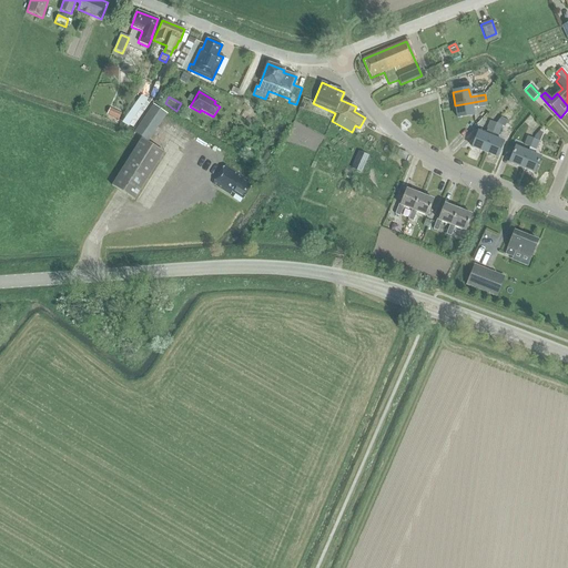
[(140,98),(122,121),(135,130),(151,107),(140,98)]
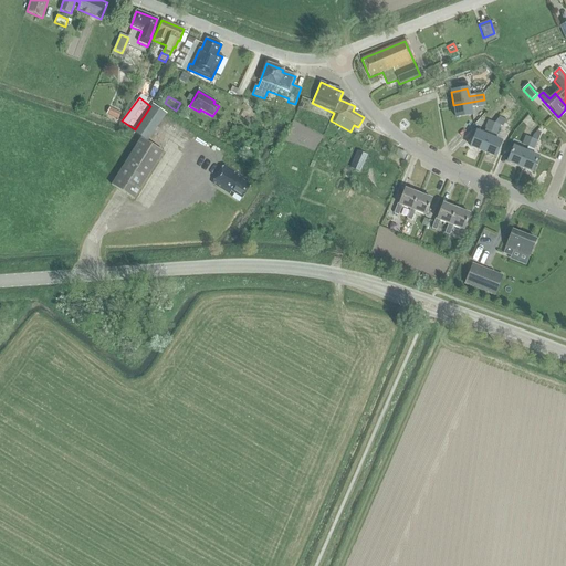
[(484,100),(453,105),(456,118),(472,115),(470,108),(485,105),(484,100)]
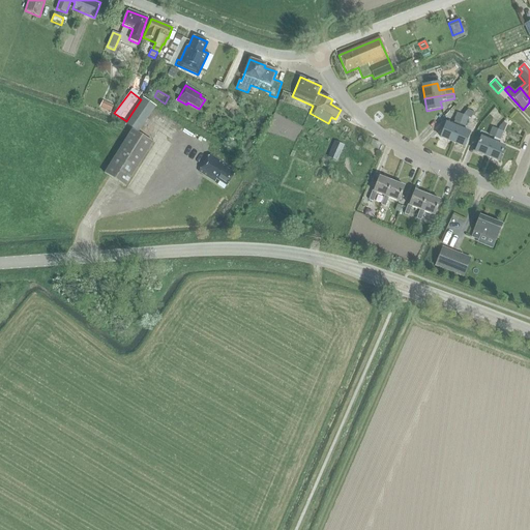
[(125,124),(138,134),(156,107),(143,98),(125,124)]
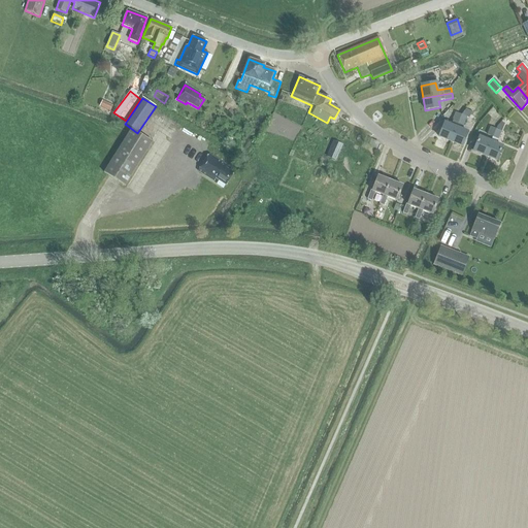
[(103,108),(109,111),(112,106),(105,103),(103,108)]
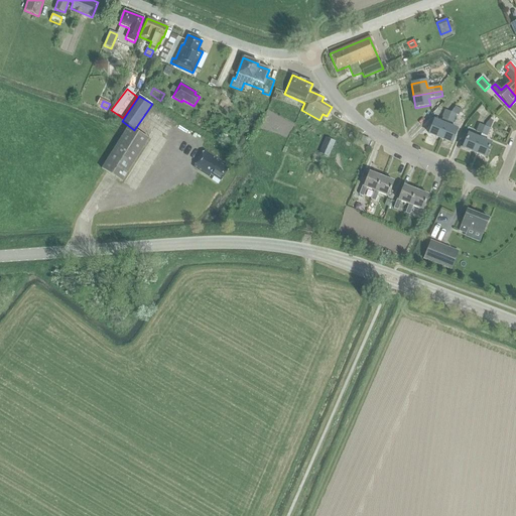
[(428,134),(439,138),(439,139),(450,113),(445,111),(440,123),(434,120),(428,134)]
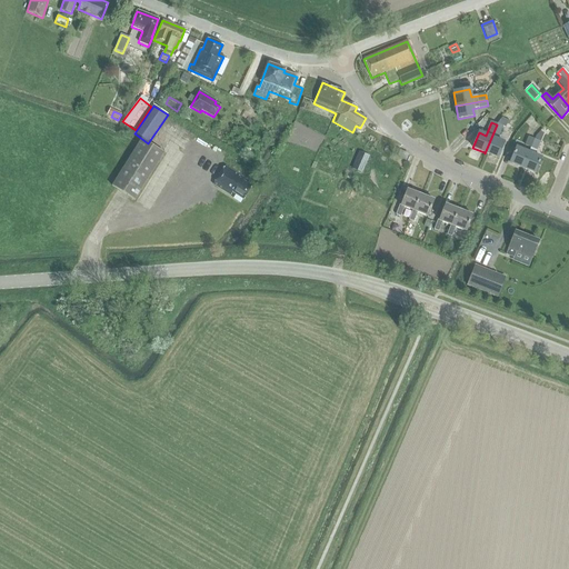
[(502,127),(497,125),(485,153),(497,158),(503,142),(497,140),(502,127)]
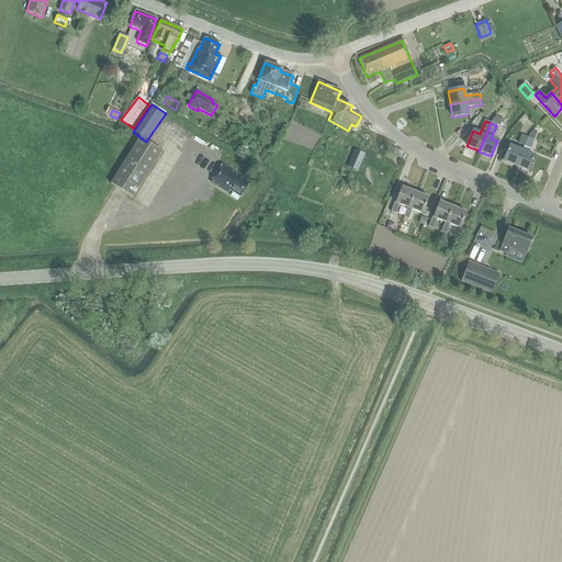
[(521,136),(518,144),(524,146),(527,138),(521,136)]
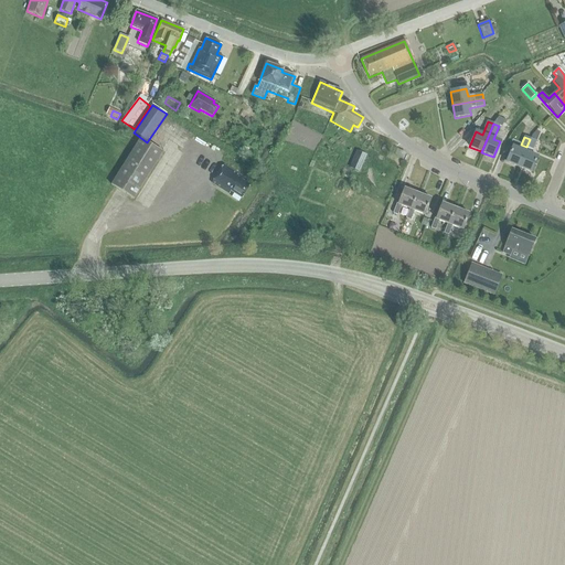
[(110,184),(134,199),(163,152),(140,138),(110,184)]
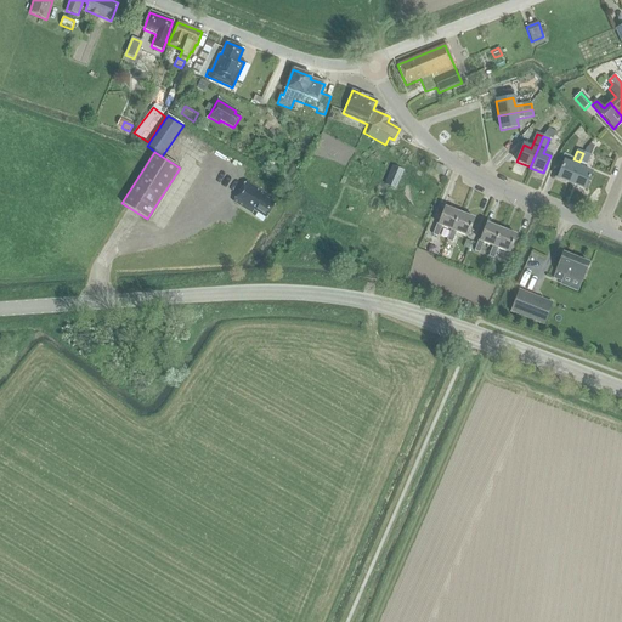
[(591,156),(584,153),(583,153),(580,162),(577,168),(571,184),(584,190),(592,173),(583,170),(586,165),(591,156)]
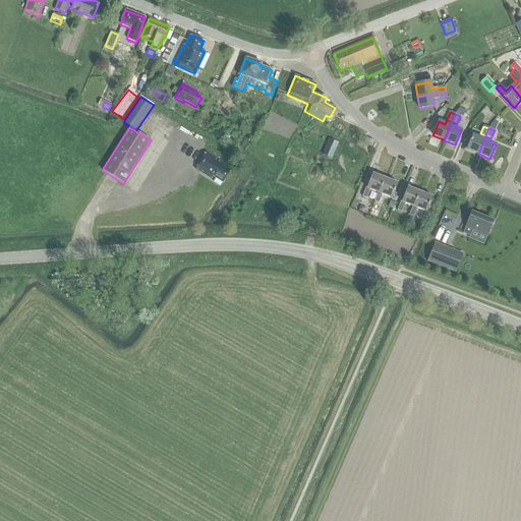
[(472,135),(466,150),(478,154),(483,140),(472,135)]
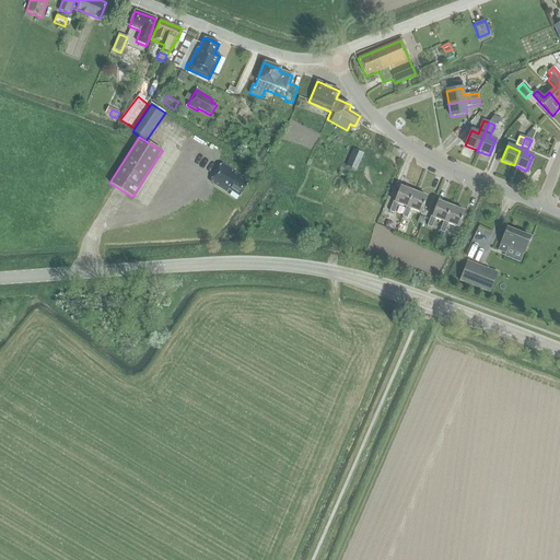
[(353,150),(347,166),(354,170),(362,153),(353,150)]
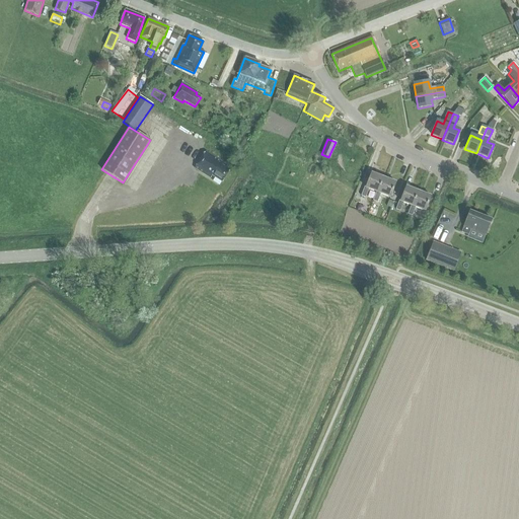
[(205,152),(194,168),(210,178),(212,175),(222,182),(229,170),(221,165),(223,163),(205,152)]
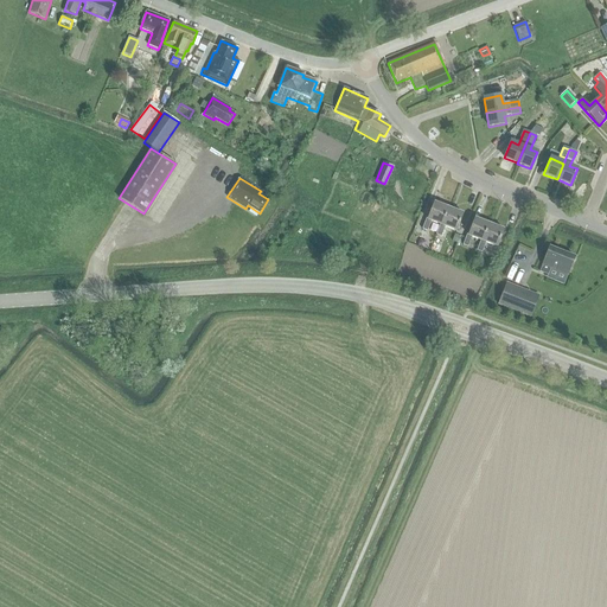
[(448,209),(447,208),(434,203),(428,219),(426,218),(422,229),(427,231),(430,222),(440,225),(441,225),(448,209)]
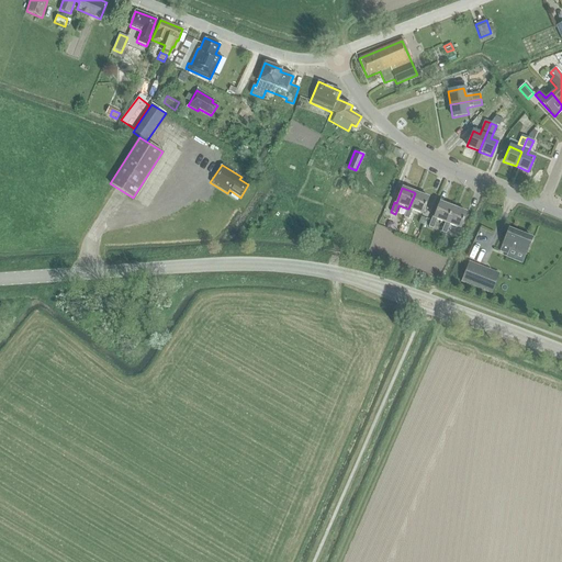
[(428,198),(415,193),(408,209),(407,209),(403,217),(408,220),(412,210),(422,214),(428,198)]
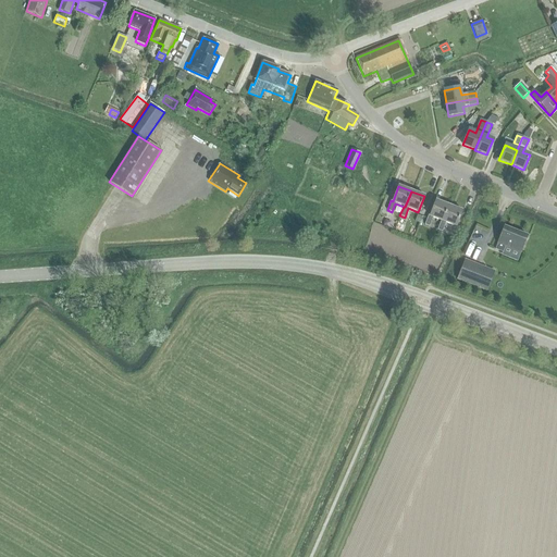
[(442,222),(448,206),(435,200),(430,215),(428,215),(424,225),(429,226),(433,218),(441,221),(442,222)]
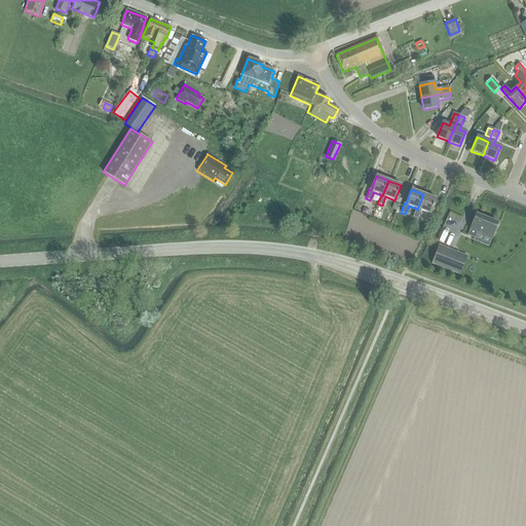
[(436,199),(423,194),(417,210),(416,209),(413,217),(417,219),(420,211),(430,214),(436,199)]
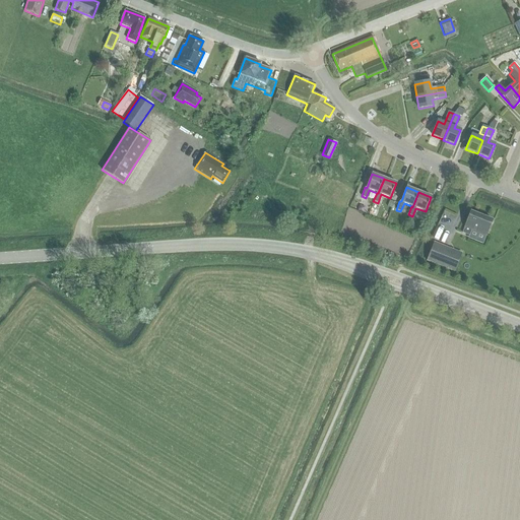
[(350,207),(356,210),(361,200),(354,198),(350,207)]
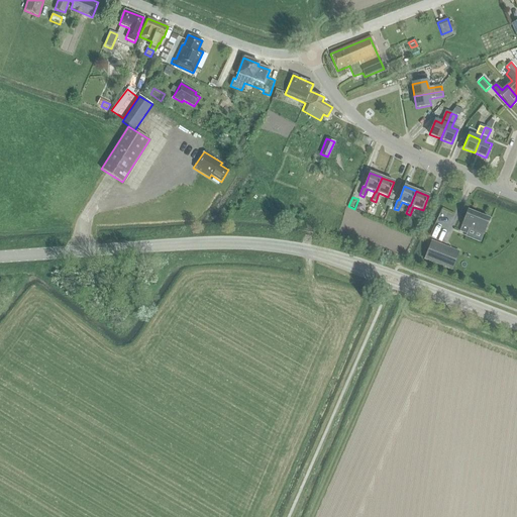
[(459,231),(467,234),(469,228),(484,234),(489,219),(468,211),(459,231)]
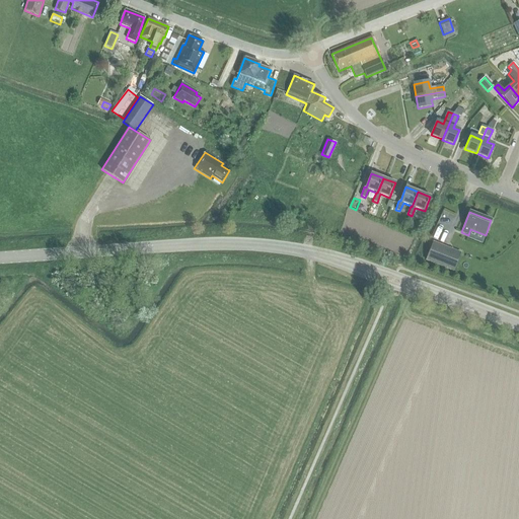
[(427,261),(454,272),(461,253),(434,242),(427,261)]
